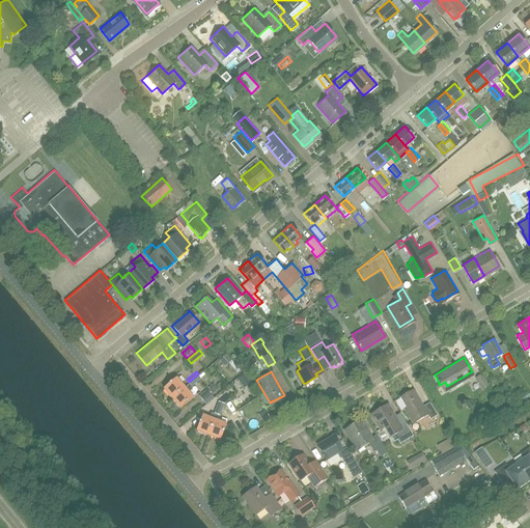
[(244,386),(250,383),(244,372),(238,376),(244,386)]
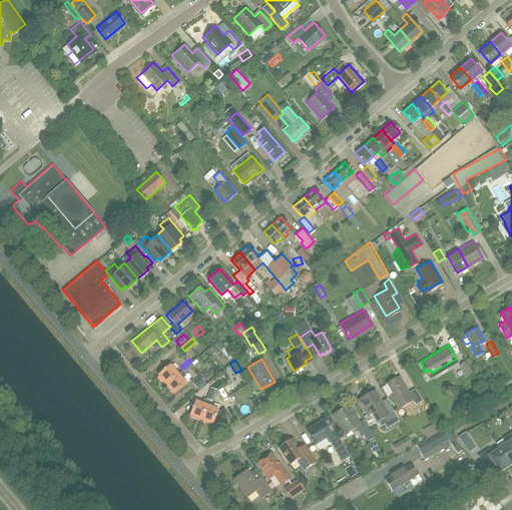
[(471,371),(465,360),(459,363),(465,375),(471,371)]
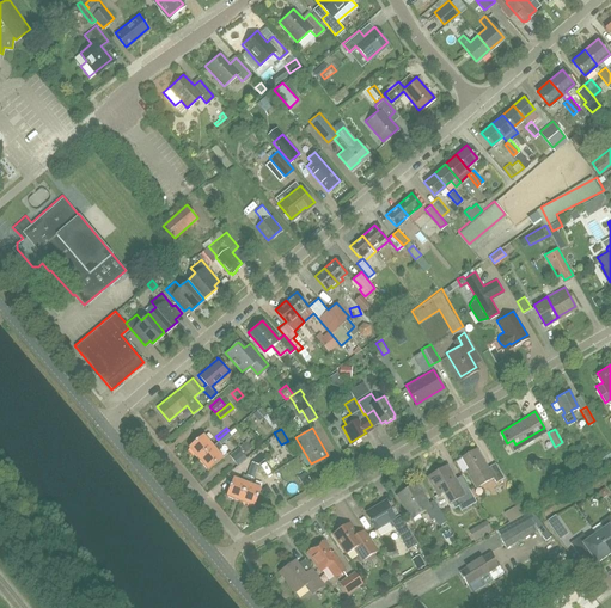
[(222,444),(220,442),(231,434),(228,430),(218,440),(212,444),(197,456),(207,467),(221,455),(217,449),(222,444)]
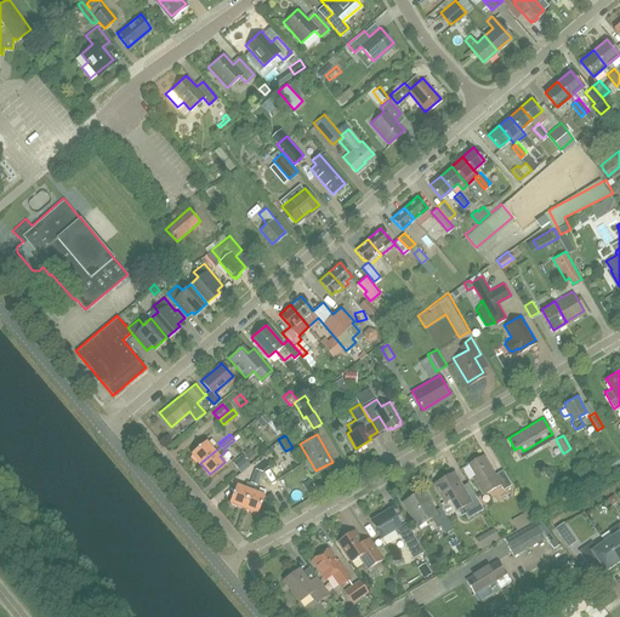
[(215,451),(211,445),(206,440),(191,452),(200,463),(215,451)]
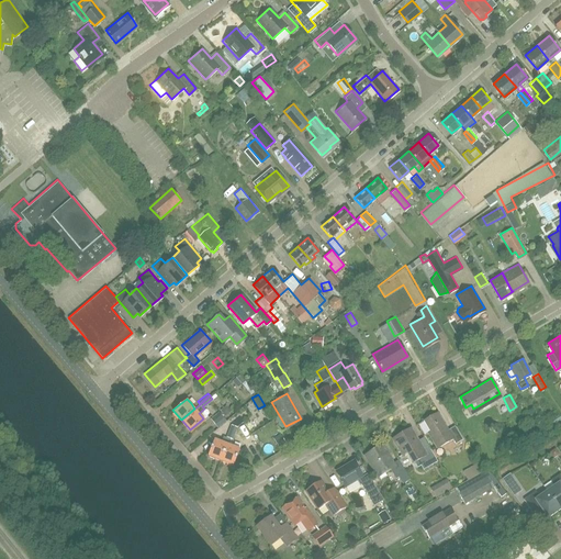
[(225,415),(231,410),(226,403),(220,409),(225,415)]
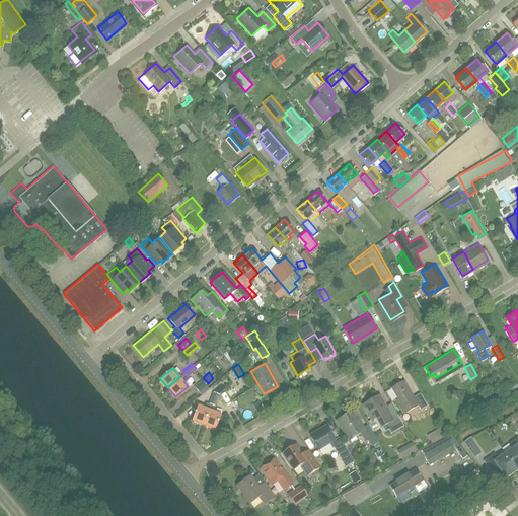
[(201,393),(209,386),(202,378),(194,385),(201,393)]
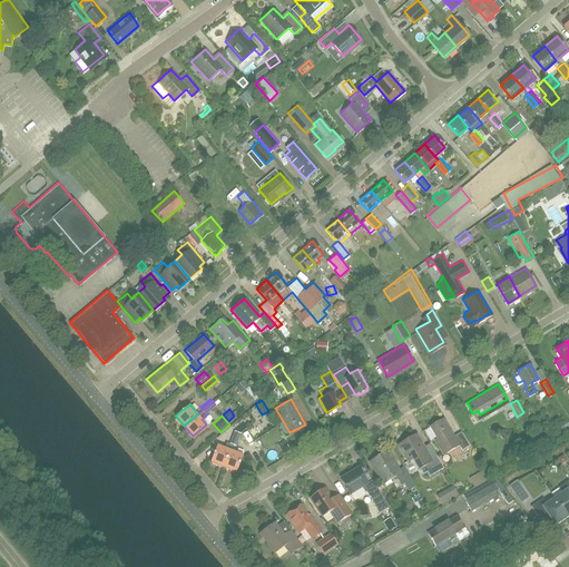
[(461,447),(468,443),(460,430),(453,434),(442,416),(429,424),(435,436),(433,437),(442,452),(458,442),(461,447)]
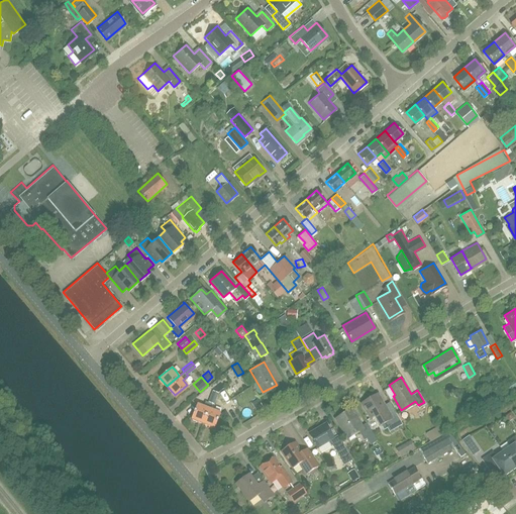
[(509,389),(515,385),(515,383),(513,379),(506,384),(509,389)]
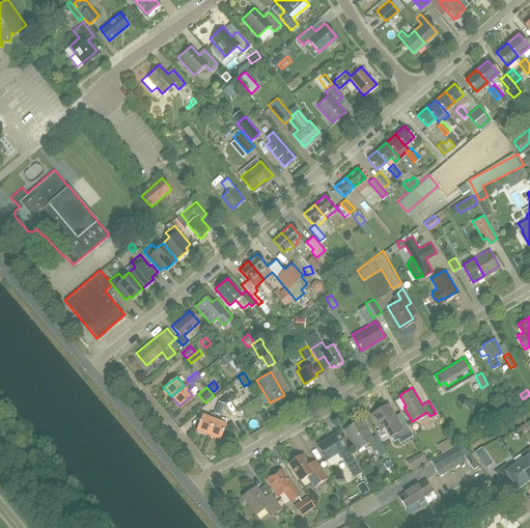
[(500,404),(506,400),(502,395),(497,398),(500,404)]
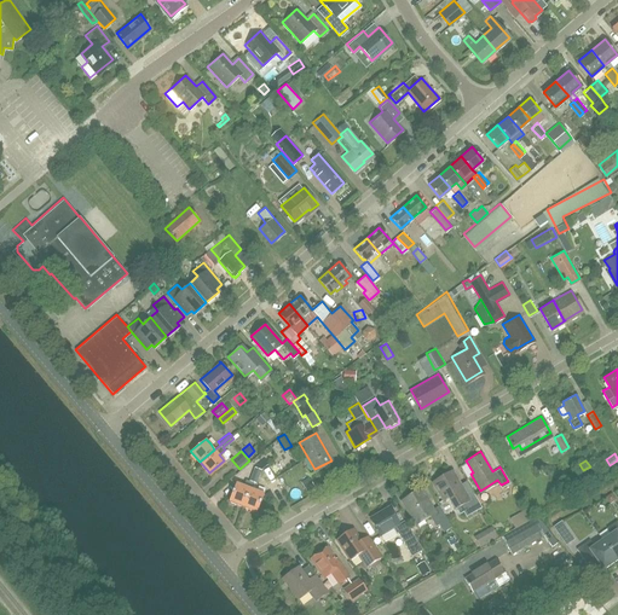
[(258,475),(265,477),(264,477),(272,491),(279,486),(272,473),(271,473),(266,464),(261,466),(260,468),(258,475)]
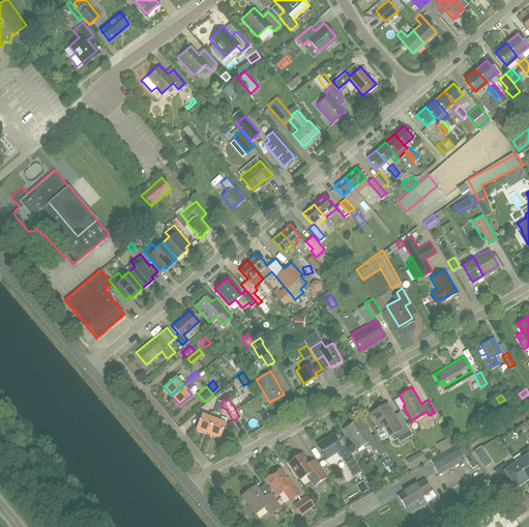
[(196,428),(207,433),(219,400),(217,399),(212,409),(210,408),(208,415),(201,412),(196,428)]
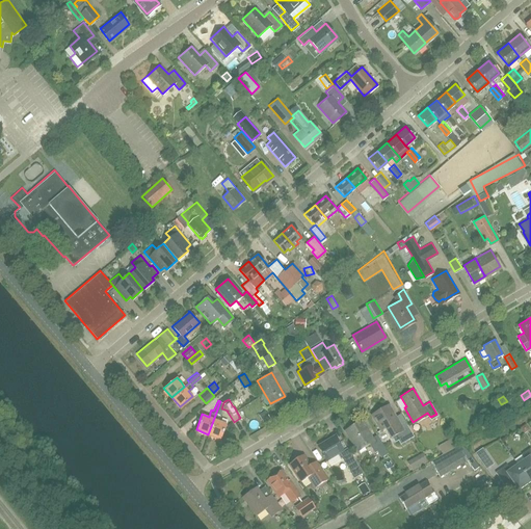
[(219,414),(221,408),(223,402),(220,401),(208,434),(220,439),(227,423),(219,421),(221,415),(219,414)]
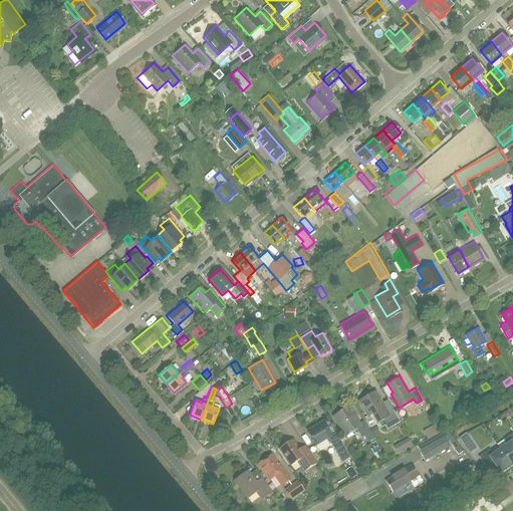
[(387,427),(400,420),(393,409),(388,412),(374,390),(358,399),(367,414),(372,411),(378,420),(381,419),(387,427)]
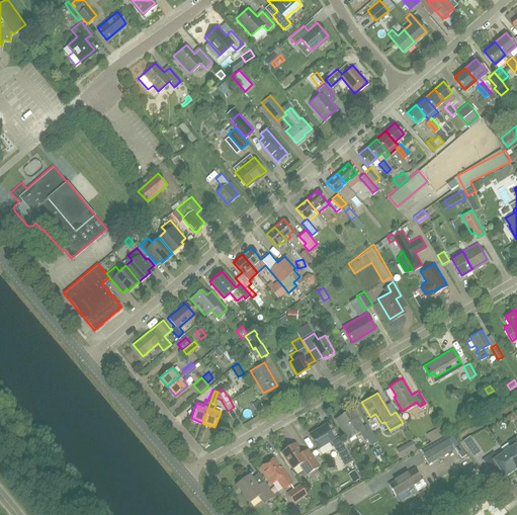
[(258,398),(251,403),(256,410),(263,406),(258,398)]
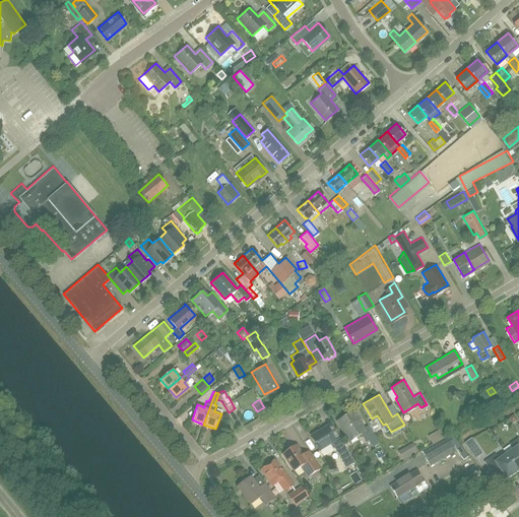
[(368,439),(375,435),(368,424),(363,427),(352,410),(337,419),(346,436),(353,432),(355,435),(361,433),(365,441),(368,439)]
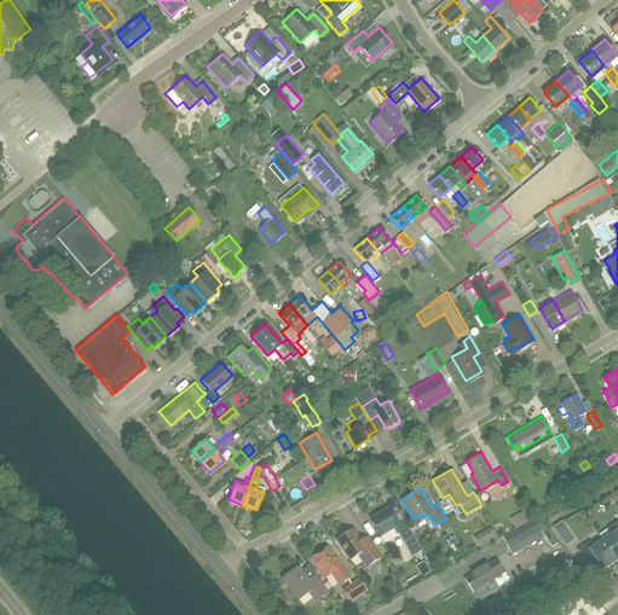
[(411,555),(422,547),(408,523),(402,527),(398,522),(390,508),(370,518),(380,534),(392,526),(396,531),(397,531),(411,555)]
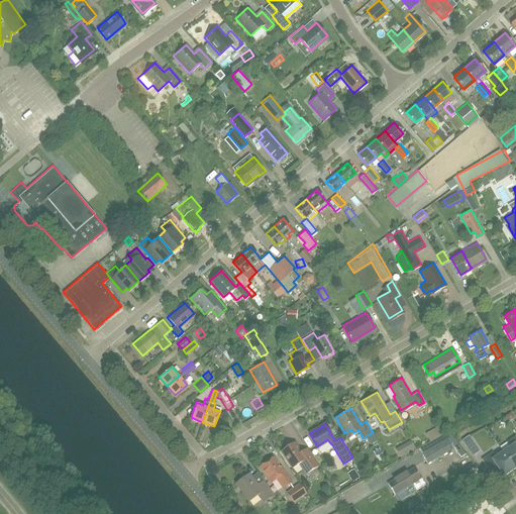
[(430,439),(444,431),(440,424),(426,432),(430,439)]
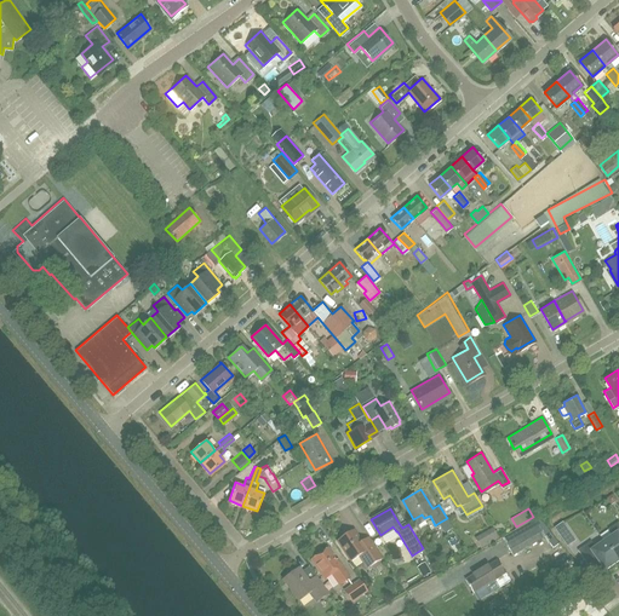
[(516,527),(502,535),(506,543),(513,552),(544,534),(552,546),(557,541),(549,529),(538,514),(533,517),(516,527)]
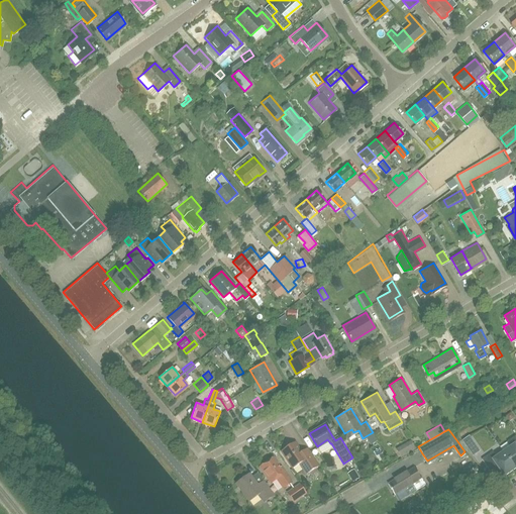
[(376,438),(373,432),(366,436),(369,442),(376,438)]
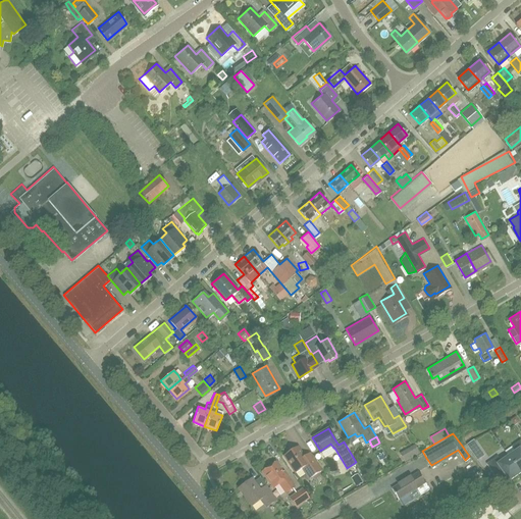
[(519,471),(520,469),(520,438),(520,437),(511,444),(515,449),(508,454),(519,471)]
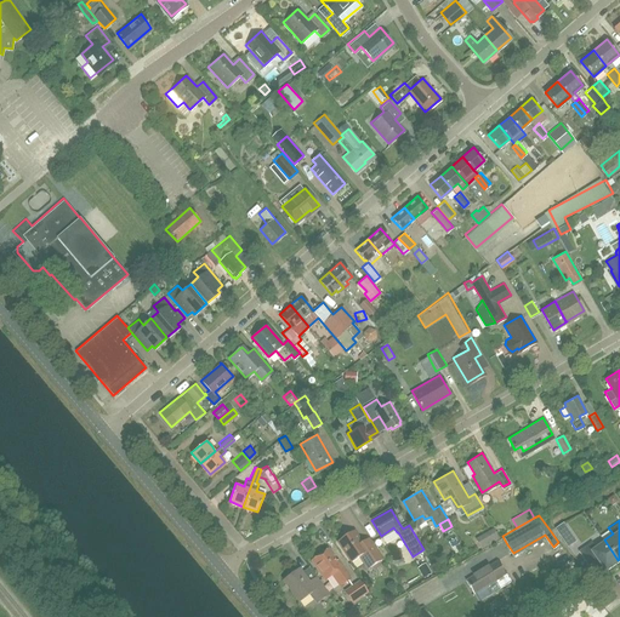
[(564,521),(556,527),(568,546),(575,540),(564,521)]
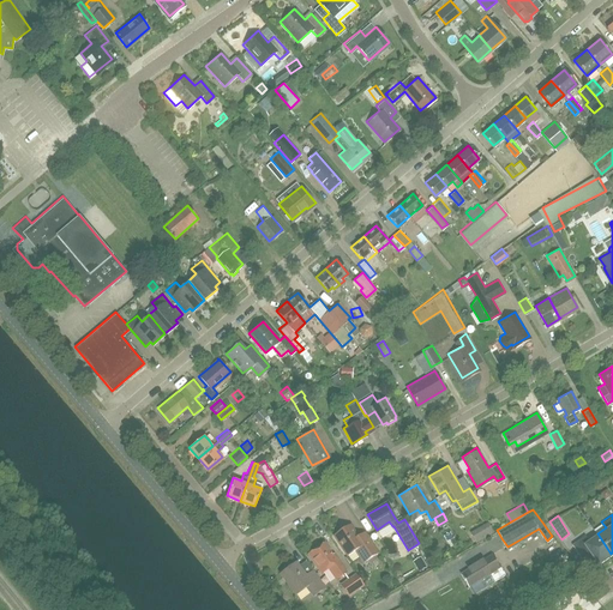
[(486,520),(482,523),(488,533),(492,531),(486,520)]
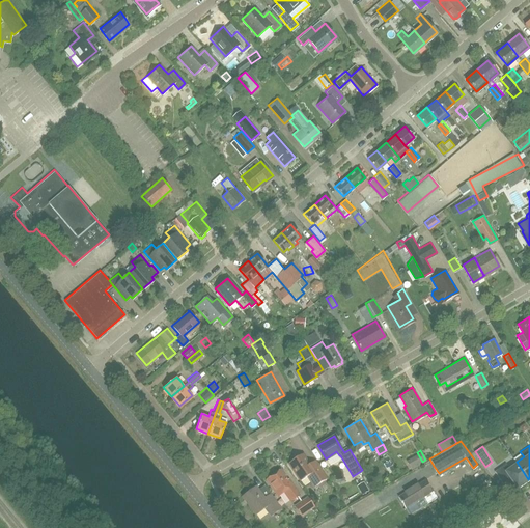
[(314,485),(326,477),(314,460),(309,464),(302,453),(288,463),(300,480),(307,475),(314,485)]
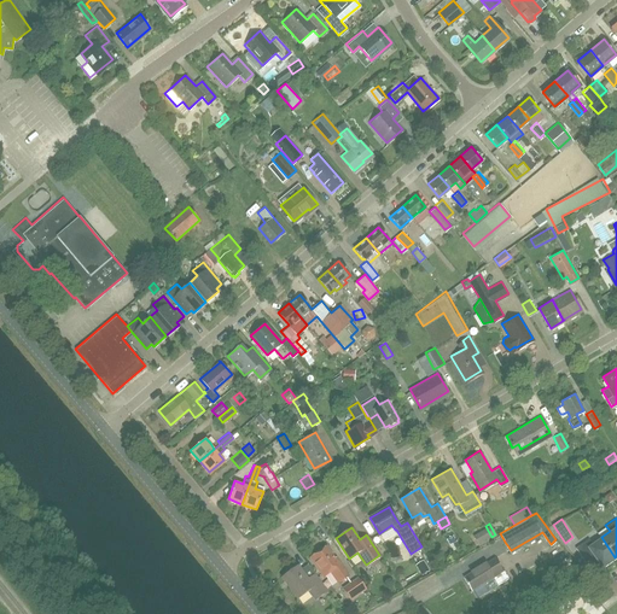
[(593,543),(588,537),(575,545),(586,561),(594,555),(601,566),(615,557),(601,537),(593,543)]
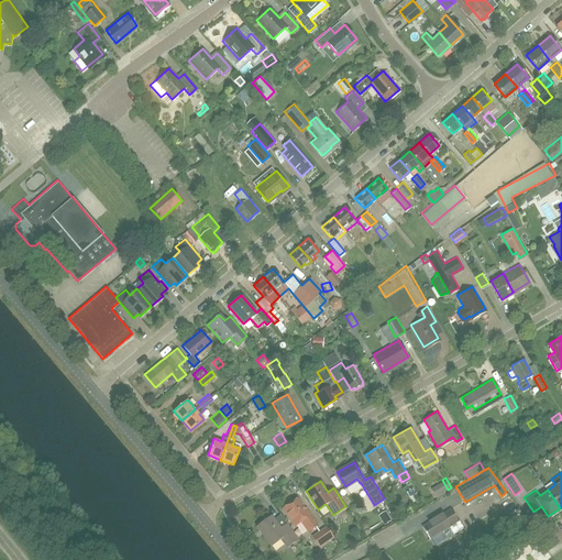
[(284,505),(284,507),(283,508),(295,525),(300,520),(307,530),(316,525),(307,511),(306,512),(297,498),(289,503),(288,503),(284,505)]
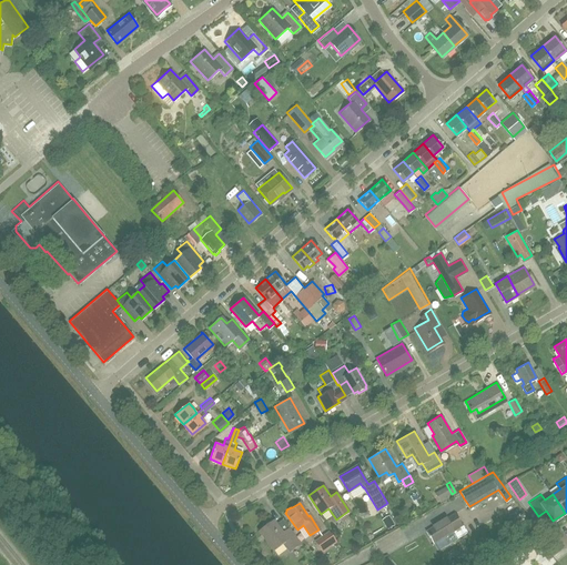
[(456,536),(466,530),(462,523),(461,523),(454,513),(426,530),(433,542),(452,530),(456,536)]
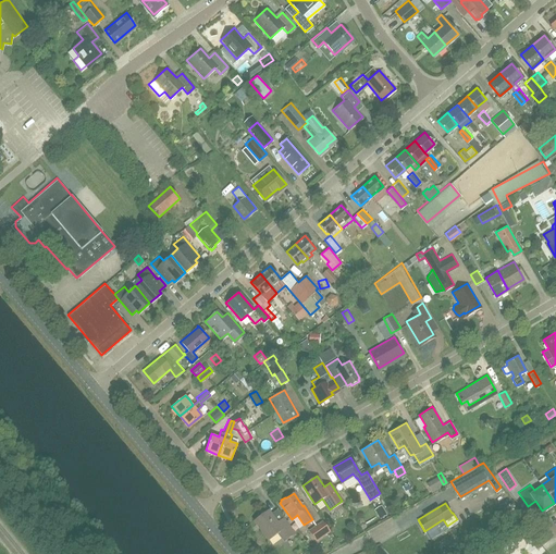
[(381,504),(374,507),(380,516),(385,514),(381,504)]
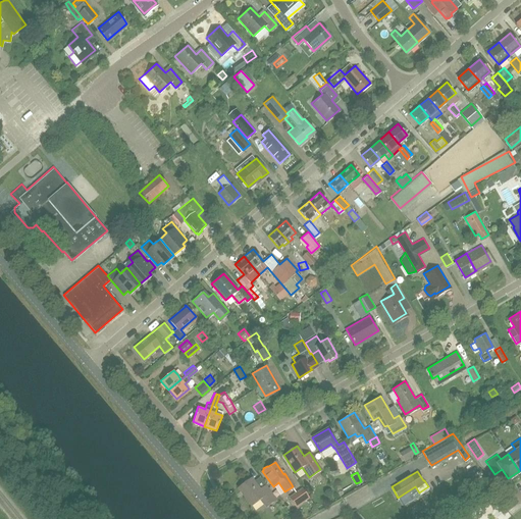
[(259,489),(253,480),(251,478),(238,487),(250,505),(260,498),(265,505),(274,499),(265,485),(259,489)]
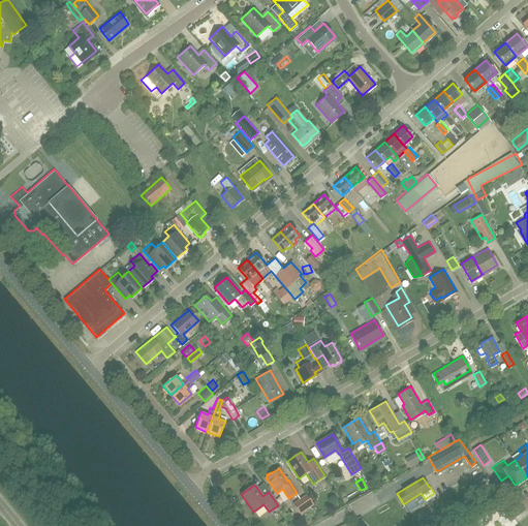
[(306,493),(292,502),(300,513),(313,503),(306,493)]
